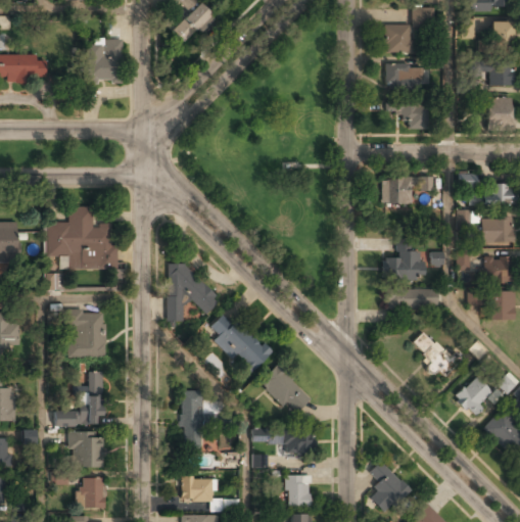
[(216,12),(198,0),(176,0),(190,10),(173,33),(190,45),(216,12)]
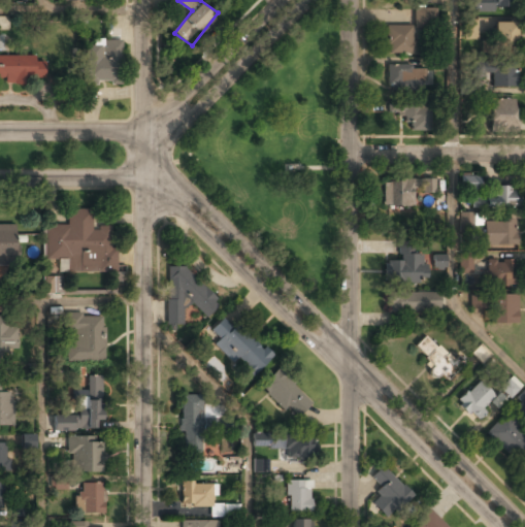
[(476,0),(476,9),(518,8),(517,0),(476,0)]
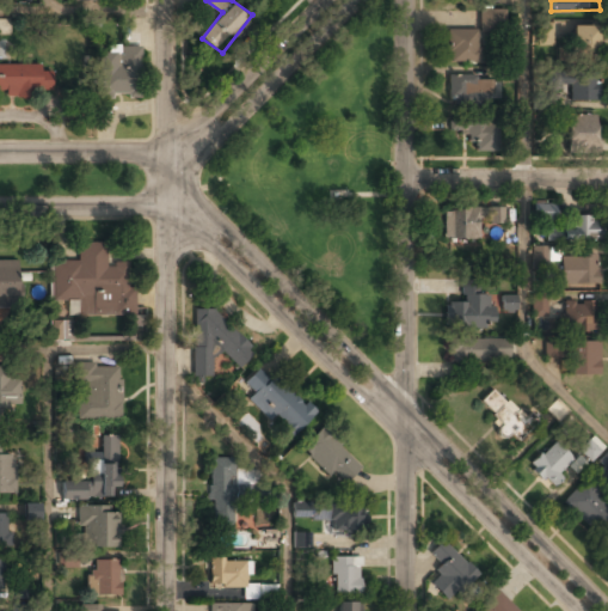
[(509,10),(483,8),(483,31),(509,32),(509,10)]
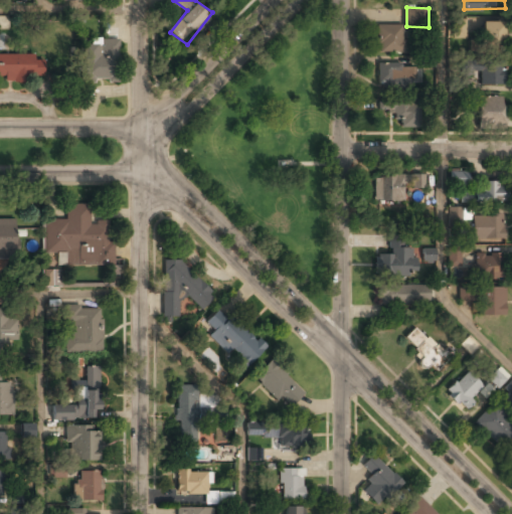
[(468,37),(469,18),(456,17),(455,37),(468,37)]
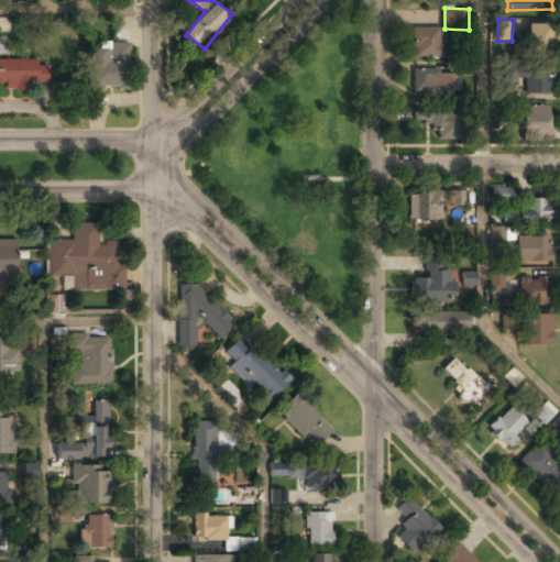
[(529,50),(551,50),(551,22),(529,22),(529,50)]
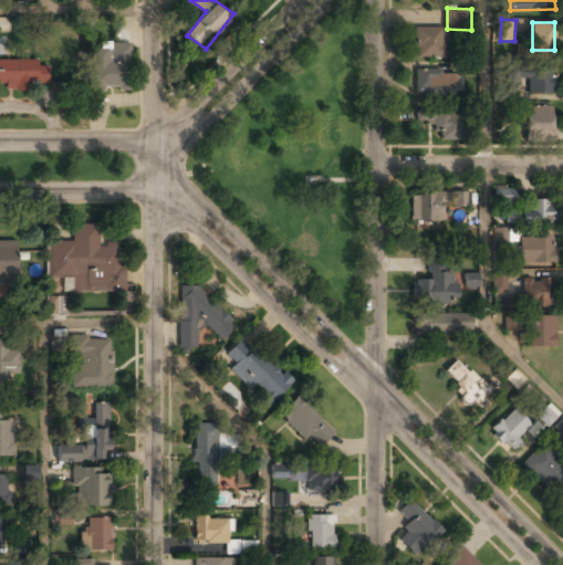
[(417,28),(417,56),(445,56),(445,28),(417,28)]
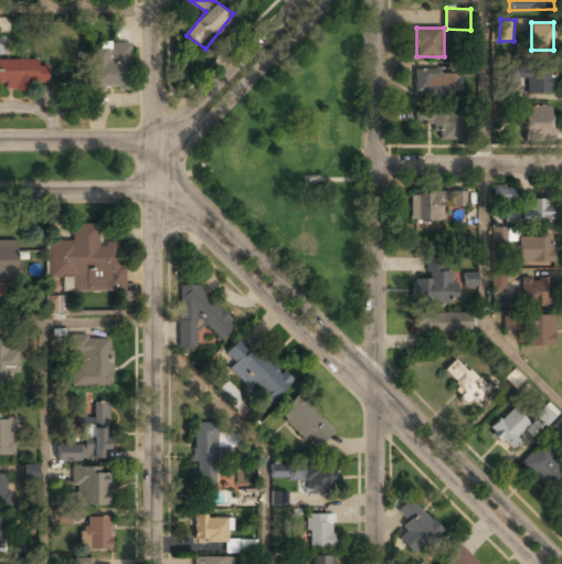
[(134,44),(93,44),(93,88),(134,88),(134,44)]
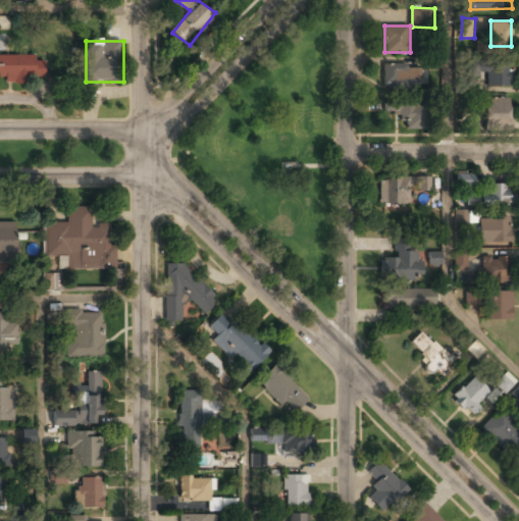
[(0,79),(46,79),(46,59),(38,59),(38,53),(0,53),(0,79)]
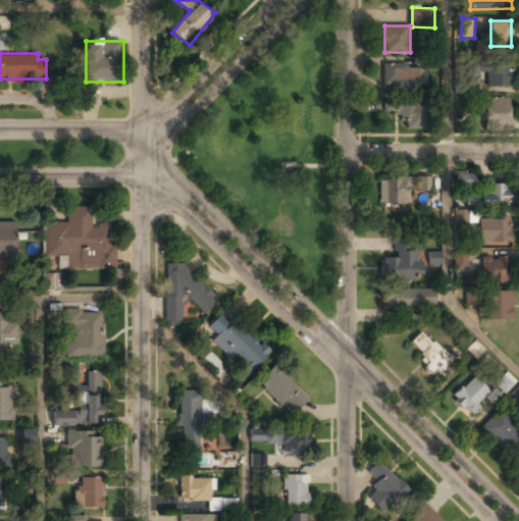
[(511,60),(488,61),(488,86),(511,86),(511,60)]
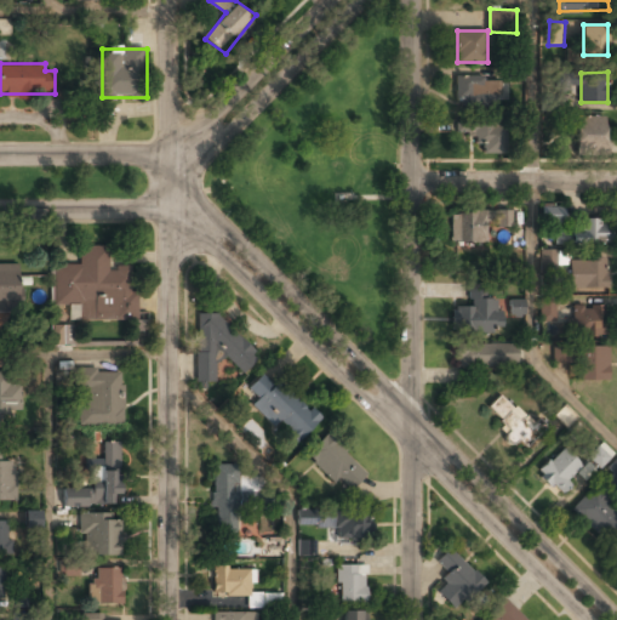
[(458,103),(500,103),(500,75),(458,75),(458,103)]
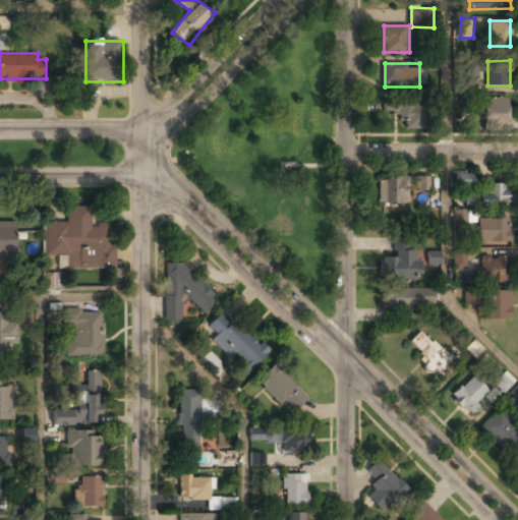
[(511,128),(511,97),(485,97),(485,128),(511,128)]
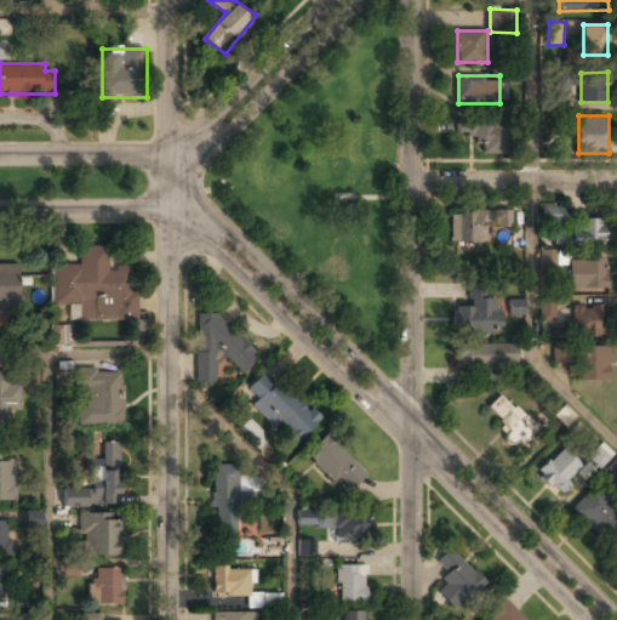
[(484,152),(502,152),(502,119),(458,119),(458,138),(484,138),(484,152)]
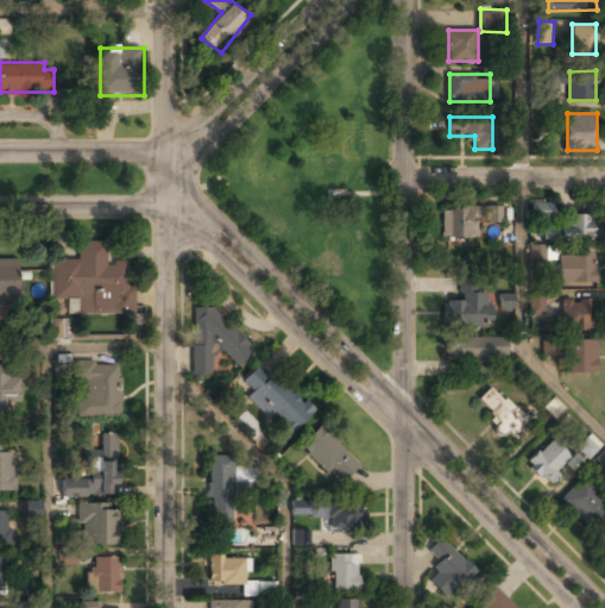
[(555,202),(534,201),(533,218),(554,219),(555,202)]
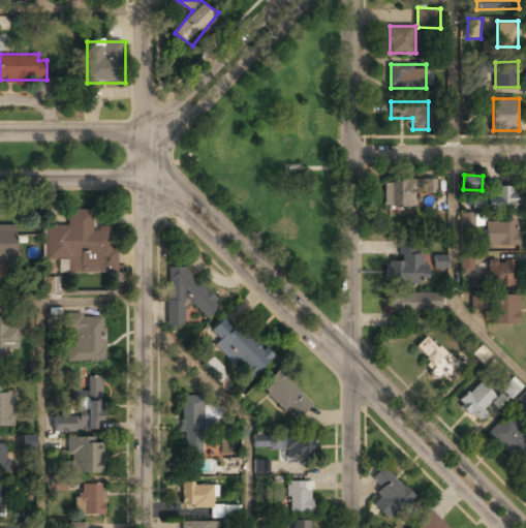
[(387,206),(419,205),(419,192),(438,192),(438,177),(385,178),(387,206)]
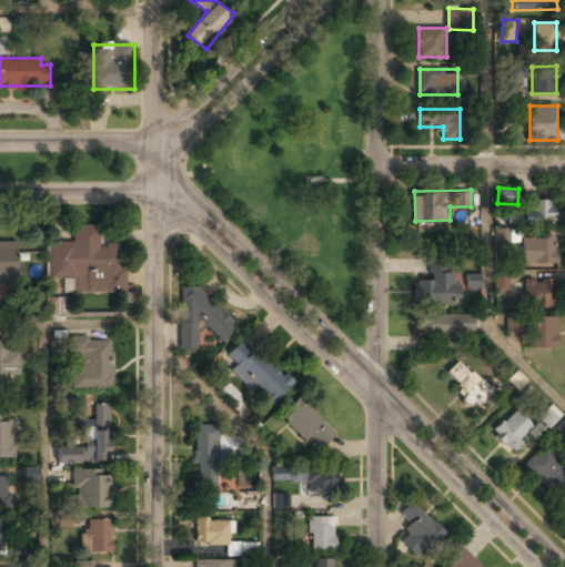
[(530,200),(530,222),(556,222),(556,200),(530,200)]
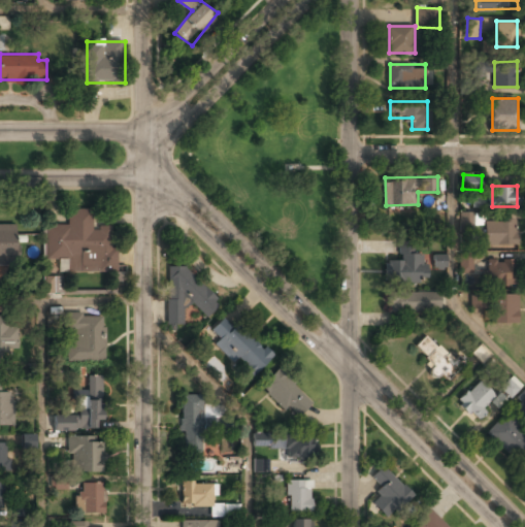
[(48,259),(62,259),(62,271),(119,271),(119,225),(95,226),(95,207),(71,207),(71,224),(48,224),(48,259)]
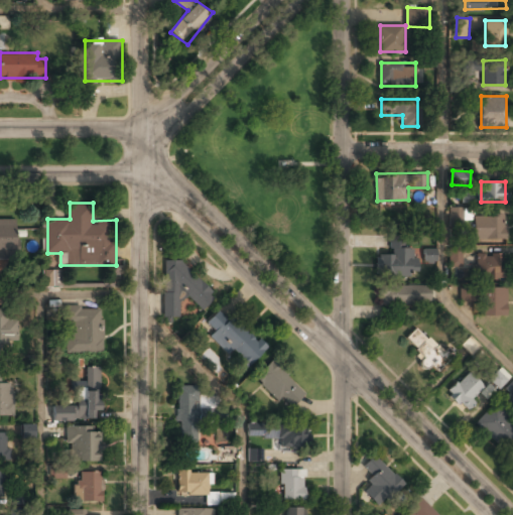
[(466,225),(466,208),(453,209),(453,226),(466,225)]
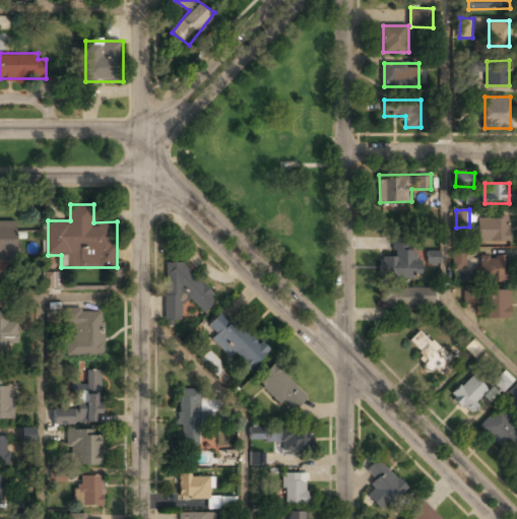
[(477,240),(510,240),(510,217),(477,217),(477,240)]
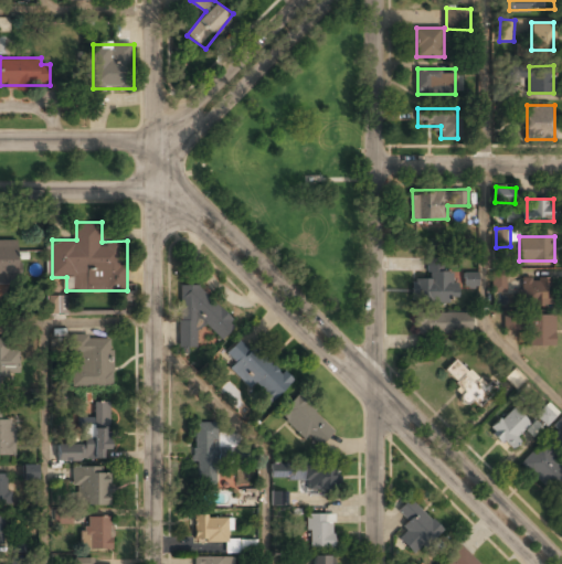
[(21,241),(0,241),(0,282),(21,282),(21,241)]
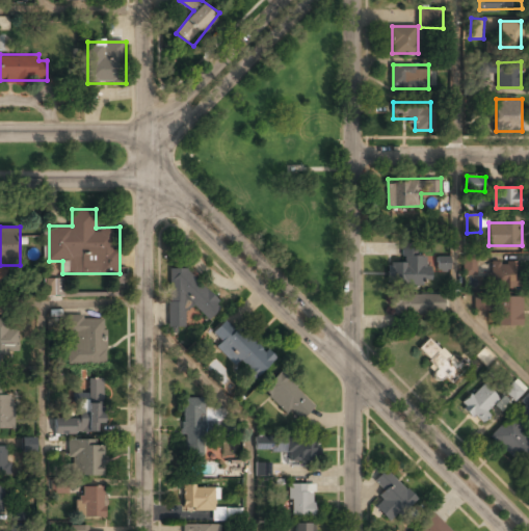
[(430,284),(431,255),(420,255),(420,245),(403,244),(403,262),(390,261),(390,283),(430,284)]
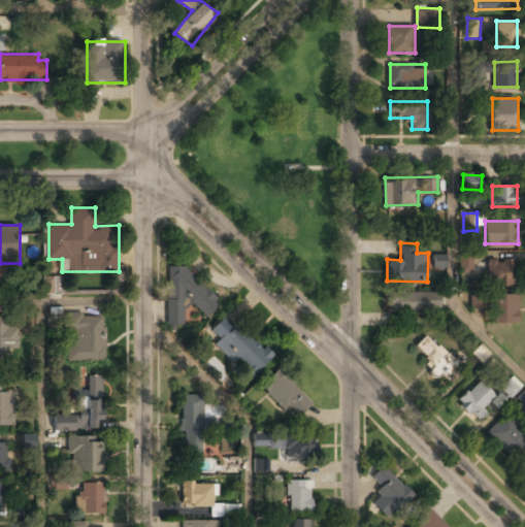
[(461,272),(474,272),(476,252),(462,251),(461,272)]
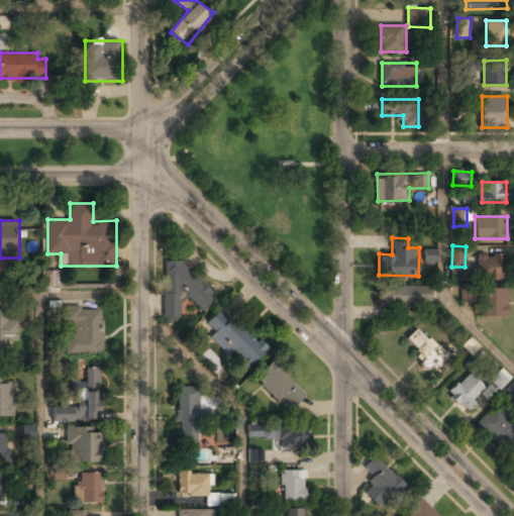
[(426,248),(426,263),(439,263),(439,248),(426,248)]
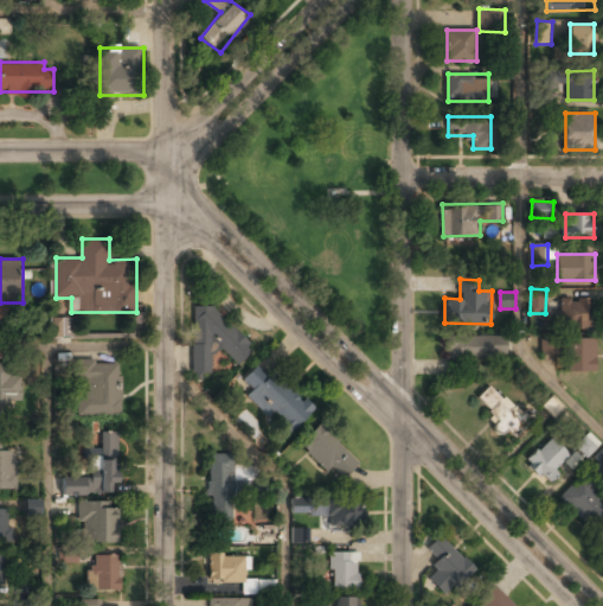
[(592,299),(559,299),(559,329),(592,329),(592,299)]
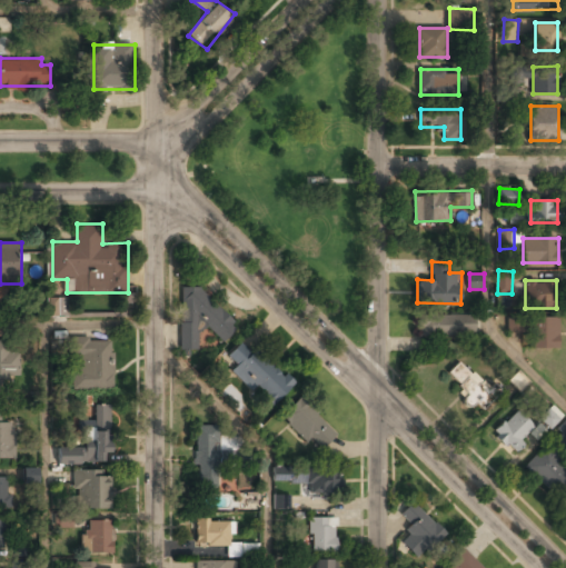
[(182,288),(181,350),(200,350),(200,326),(217,326),(217,336),(232,336),(234,306),(215,305),(215,289),(182,288)]
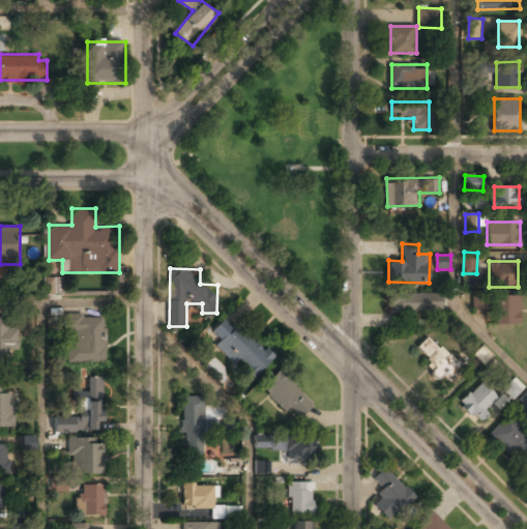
[(65,293),(65,276),(47,276),(48,294),(65,293)]
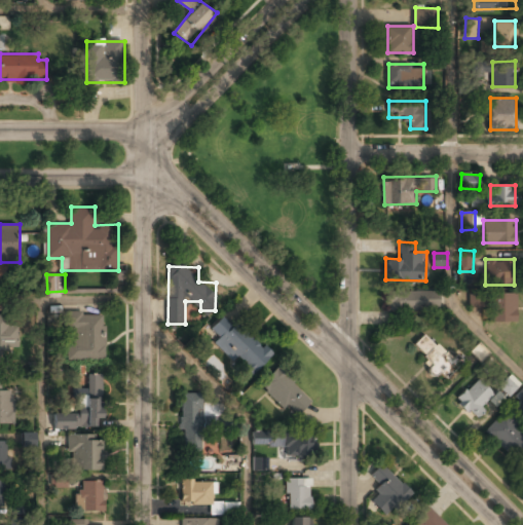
[(389,309),(440,309),(440,290),(389,290),(389,309)]
